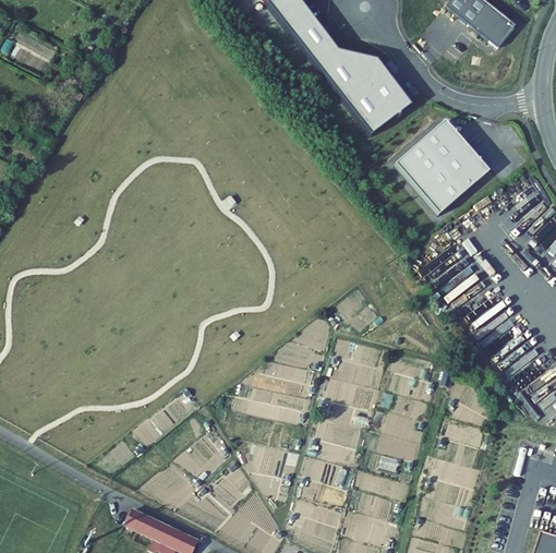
[(265,0),(298,40),(319,23),(302,0),(265,0)]
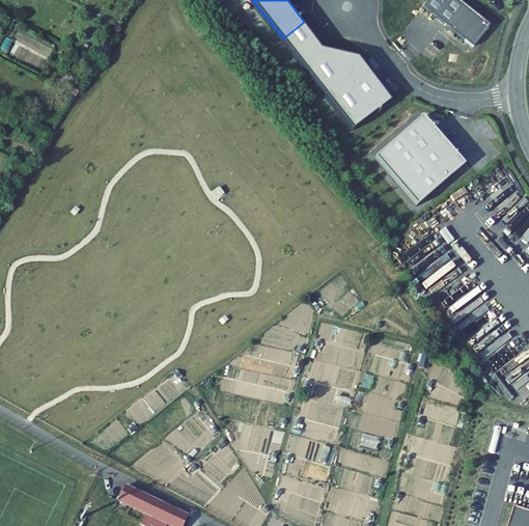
[(475,44),(492,22),(464,0),(427,0),(425,3),(475,44)]
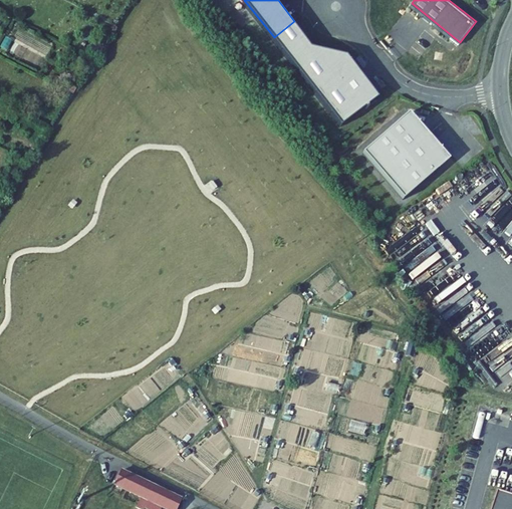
[(429,26),(404,9),(389,31),(419,52),(432,34),(426,29),(429,26)]
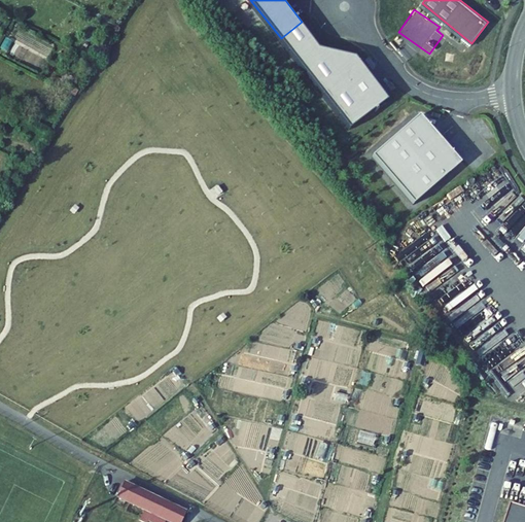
[(320,45),(302,22),(281,38),(351,126),(389,97),(356,54),(320,45)]
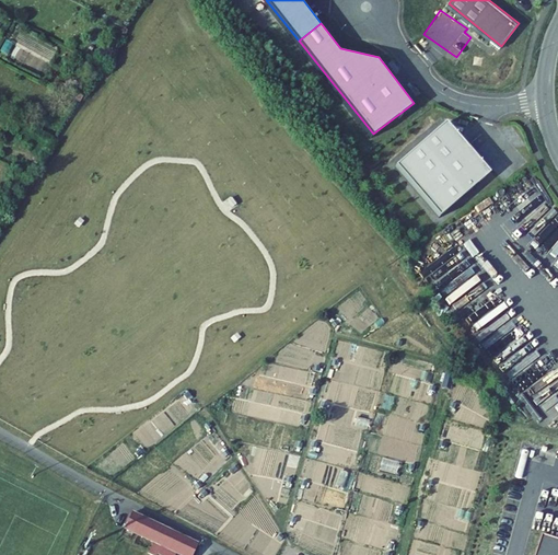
[(86,88),(80,84),(76,92),(82,96),(86,88)]
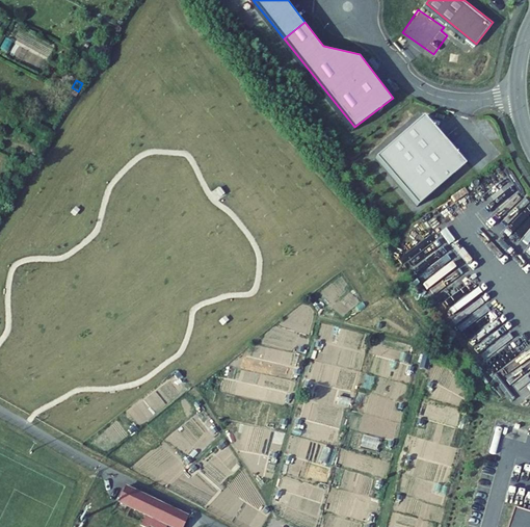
[(377,154),(420,203),(468,161),(425,112),(377,154)]
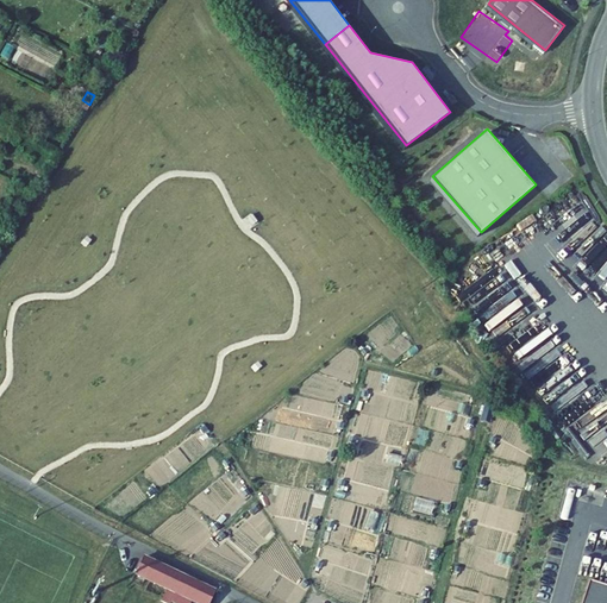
[(16,207),(8,202),(4,209),(11,214),(16,207)]
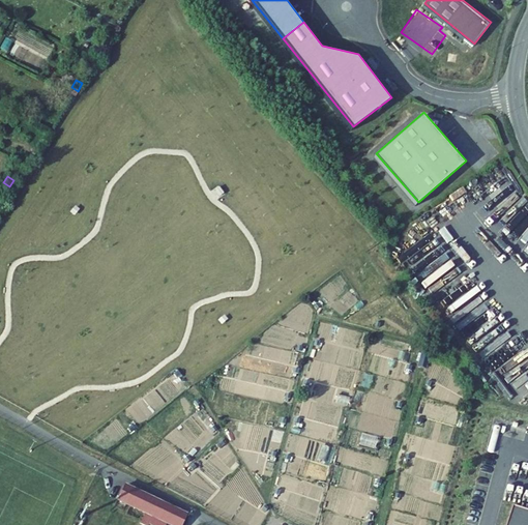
[(126,482),(119,495),(147,508),(142,519),(149,522),(151,519),(164,524),(165,524),(169,518),(182,524),(188,511),(126,482)]
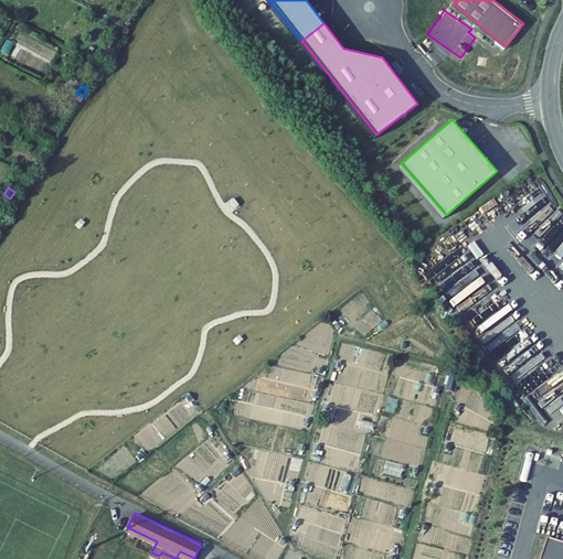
[(562,538),(548,534),(539,558),(562,558),(562,538)]
